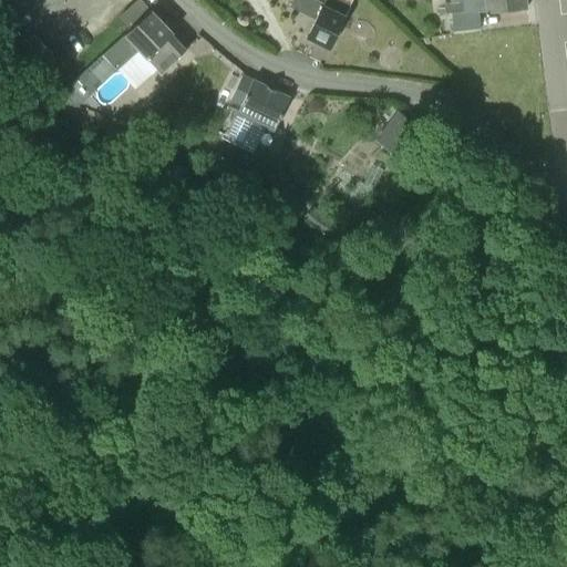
[(317,0),(323,3),(307,38),(329,48),(352,0),(317,0)]
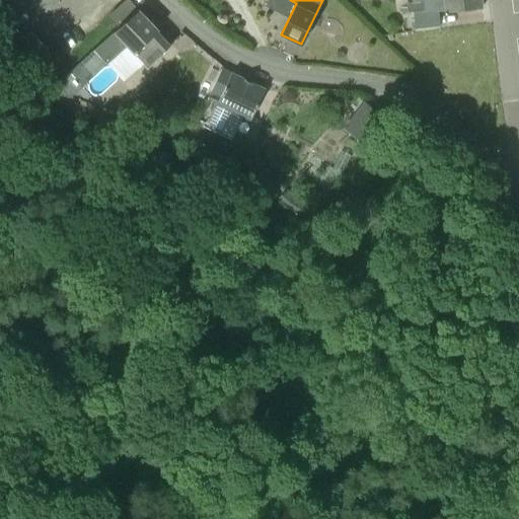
[(480,0),(412,0),(412,1),(423,0),(424,9),(413,9),(414,28),(439,26),(438,11),(444,10),(444,11),(482,7),(480,0)]
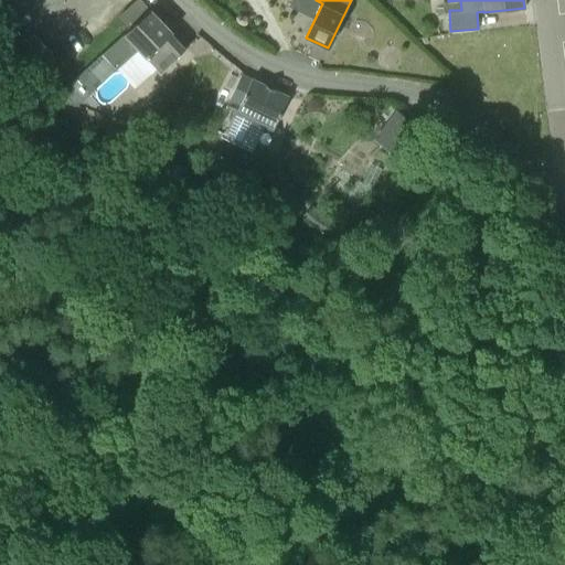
[(184,49),(171,34),(172,33),(150,11),(135,27),(100,55),(76,77),(91,94),(137,50),(160,73),(184,49)]
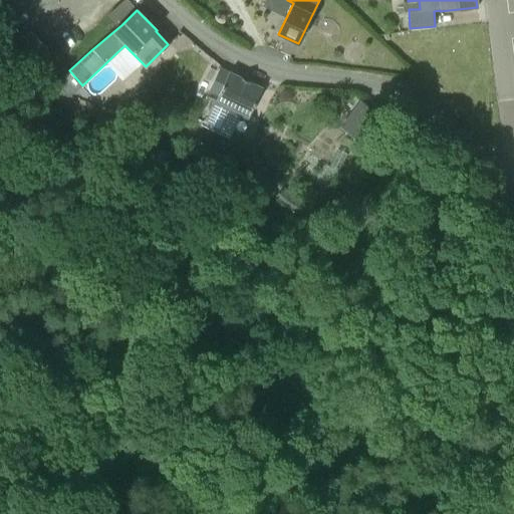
[(238,114),(247,118),(262,88),(229,72),(229,73),(219,68),(209,91),(218,95),(206,121),(229,133),(238,114)]
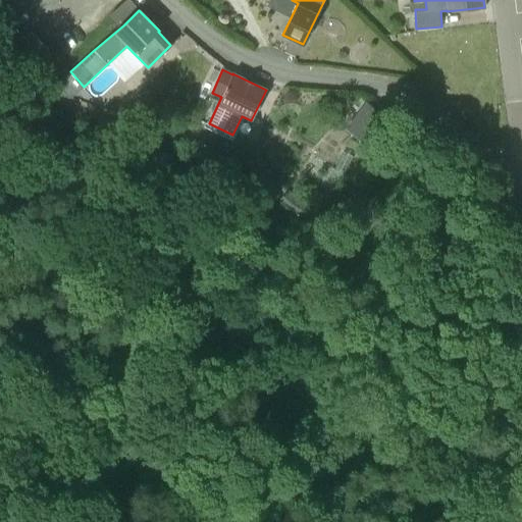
[(159,100),(145,86),(129,102),(143,115),(159,100)]
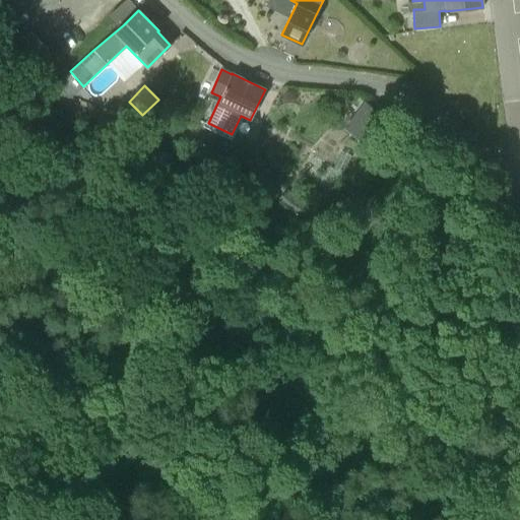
[(391,122),(366,102),(345,127),(371,147),(391,122)]
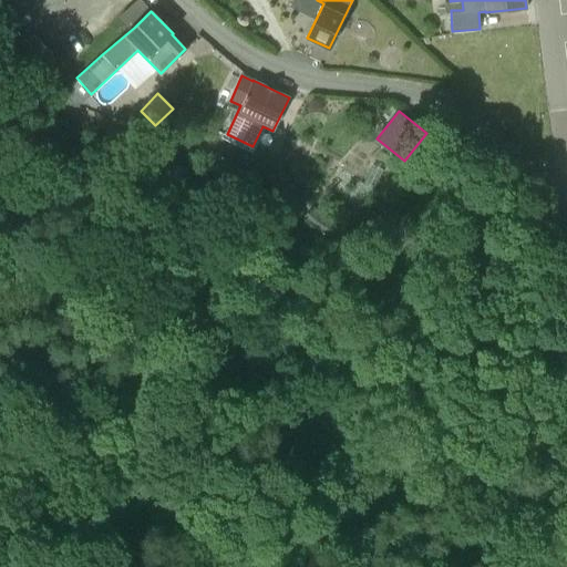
[(281,160),(256,148),(245,171),(270,183),(281,160)]
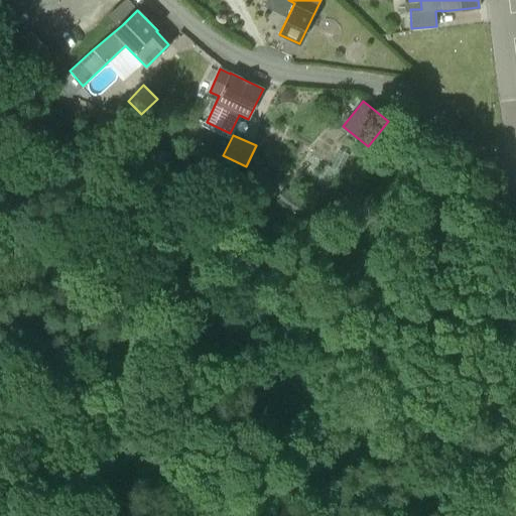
[(301,203),(284,188),(276,199),(292,213),(301,203)]
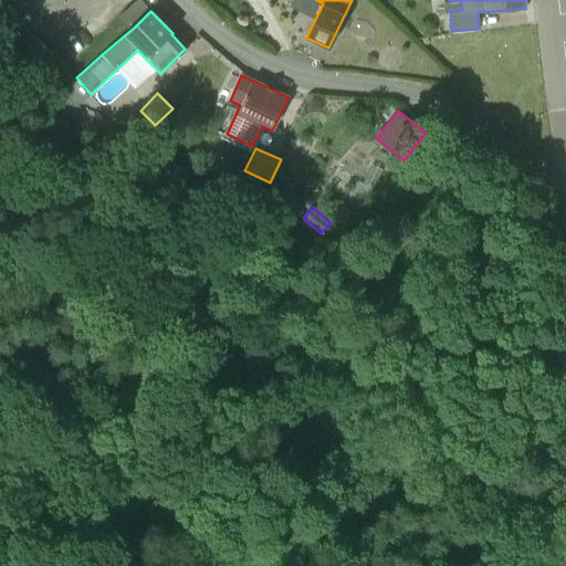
All buildings are outlined.
